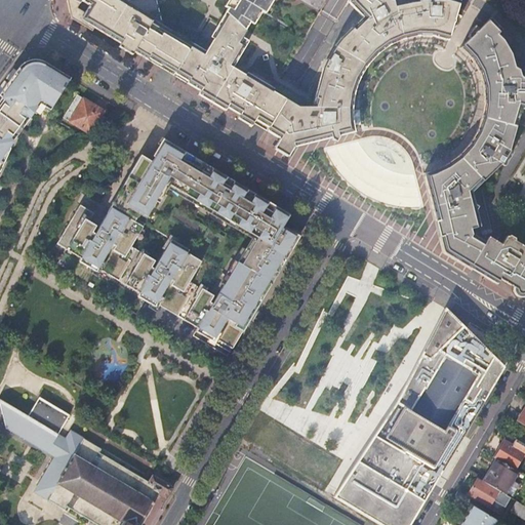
[(173,76),(175,73),(193,44),(163,27),(158,5),(156,0),(68,0),(69,1),(74,19),(93,32),(95,29),(121,43),(119,47),(132,55),(135,52),(169,73),(173,76)]
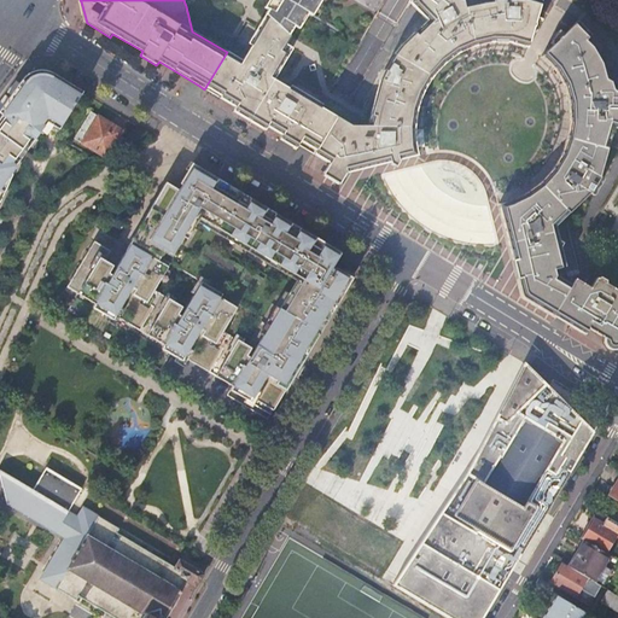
[(269,0),(264,9),(268,11),(266,15),(290,34),(295,28),(297,29),(298,30),(308,15),(312,17),(313,16),(321,1),(320,0),(269,0)]
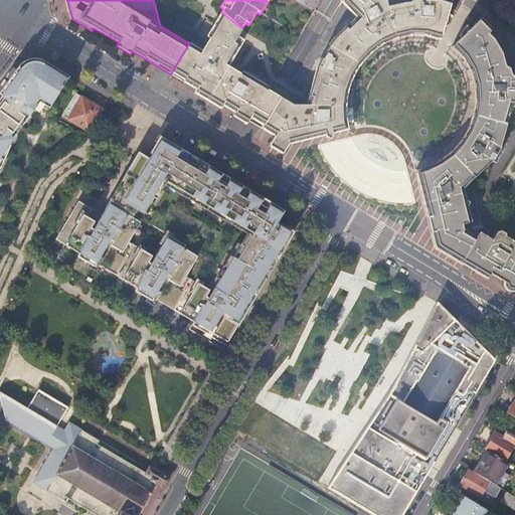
[(410,0),(411,1),(388,5),(387,0),(343,0),(342,2),(350,10),(356,17),(335,37),(329,45),(321,58),(317,69),(315,74),(306,106),(294,105),(275,137),(269,146),(283,154),(288,145),(289,145),(348,130),(348,126),(346,120),(346,104),(348,91),(352,79),(358,68),(370,53),(382,45),(396,38),(410,35),(424,36),(440,40),(441,36),(444,27),(448,14),(452,0),(451,0),(410,0)]
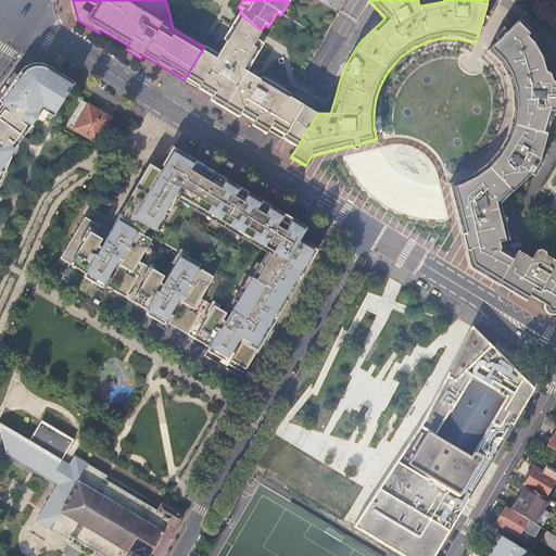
[(204,47),(186,77),(184,80),(212,97),(210,100),(238,117),(241,114),(254,122),(252,125),(266,134),(268,130),(277,136),(297,148),(317,113),(316,113),(289,97),(290,95),(286,91),(264,78),(262,77),(261,80),(254,77),(247,72),(264,43),(257,40),(258,38),(262,33),(261,30),(239,13),(234,23),(224,39),(227,41),(218,54),(204,47)]
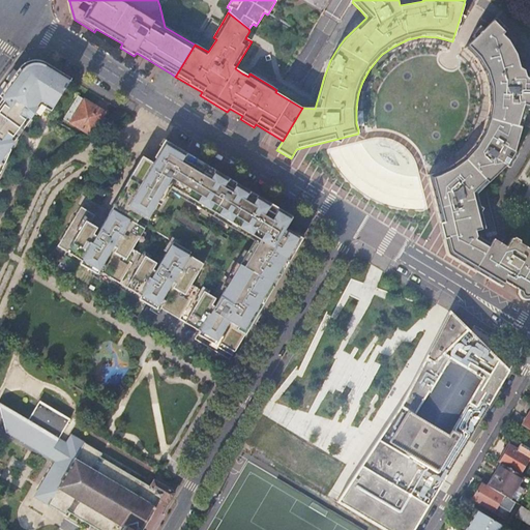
[(465,18),(461,15),(457,28),(459,28),(465,18)]
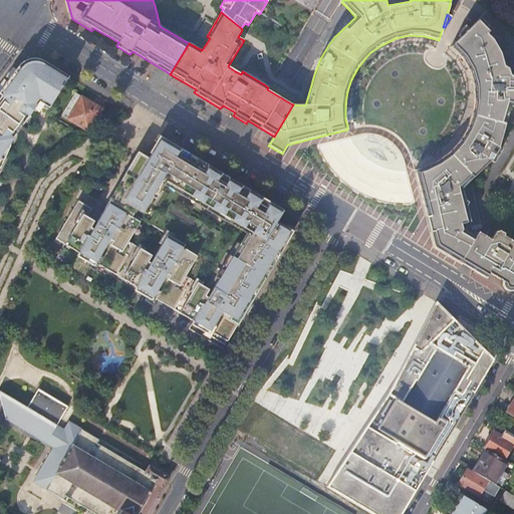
[(426,215),(434,246),(460,262),(462,259),(475,237),(462,229),(461,225),(470,222),(462,188),(490,161),(494,163),(502,150),(498,148),(505,124),(510,106),(513,106),(513,72),(510,74),(508,68),(505,66),(500,51),(487,32),(491,28),(480,16),(470,27),(460,36),(453,43),(450,46),(461,57),(470,71),(473,87),(473,90),(474,101),(473,106),(472,113),(471,115),(470,119),(467,127),(461,138),(455,145),(454,147),(447,154),(438,160),(436,161),(424,167),(417,169),(415,169),(416,173),(426,215)]
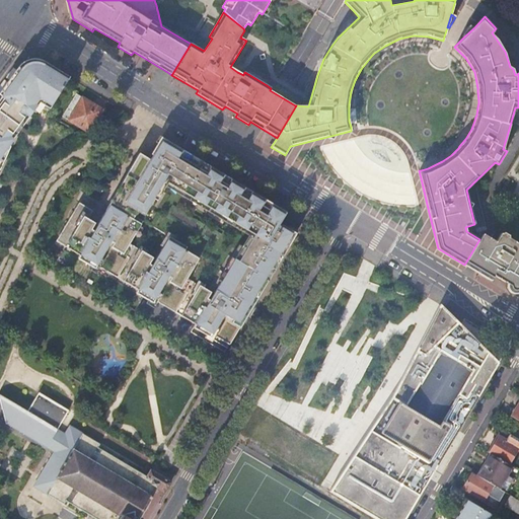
[(462,34),(464,36),(474,27),(469,24),(462,34)]
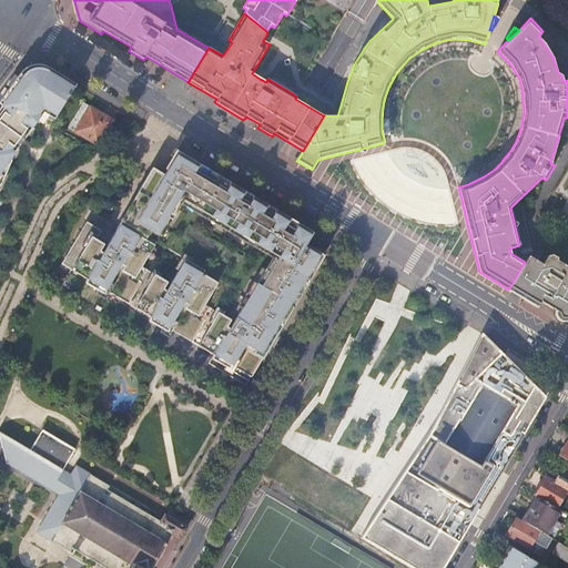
[(20,74),(21,74),(33,72),(48,69),(49,68),(47,67),(44,66),(41,64),(38,64),(34,64),(31,64),(29,66),(26,68),(23,70),(20,74)]
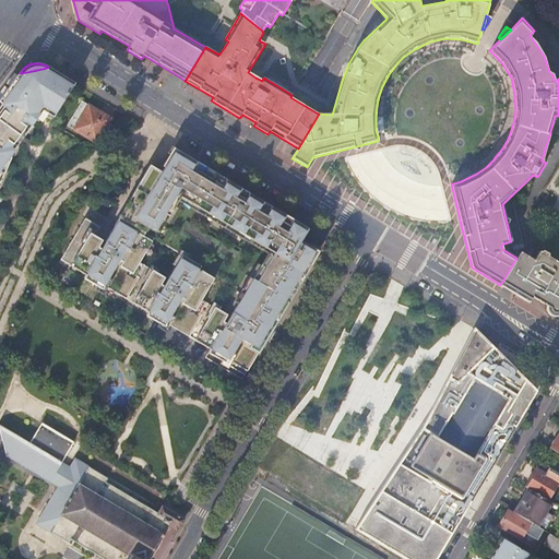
[(0,180),(10,157),(8,156),(19,143),(20,140),(22,138),(35,119),(38,121),(42,118),(44,117),(47,117),(51,119),(52,116),(54,116),(72,85),(72,86),(74,83),(72,81),(71,82),(52,71),(49,69),(50,68),(48,67),(47,68),(33,71),(21,73),(20,73),(19,75),(20,76),(12,87),(10,86),(9,88),(10,90),(2,100),(1,99),(0,99),(0,102),(1,103),(0,103),(0,180)]
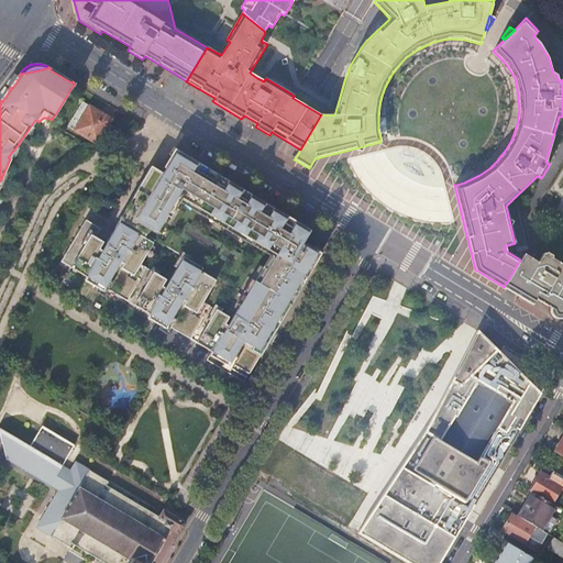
[(294,96),(293,98),(320,114),(321,114),(327,107),(330,109),(333,103),(323,96),(319,94),(309,87),(302,81),(299,86),(294,96)]
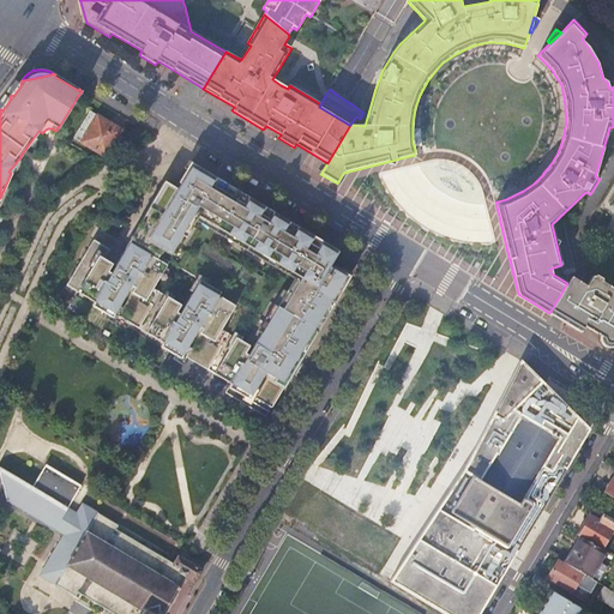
[(90,110),(73,137),(104,156),(121,130),(90,110)]
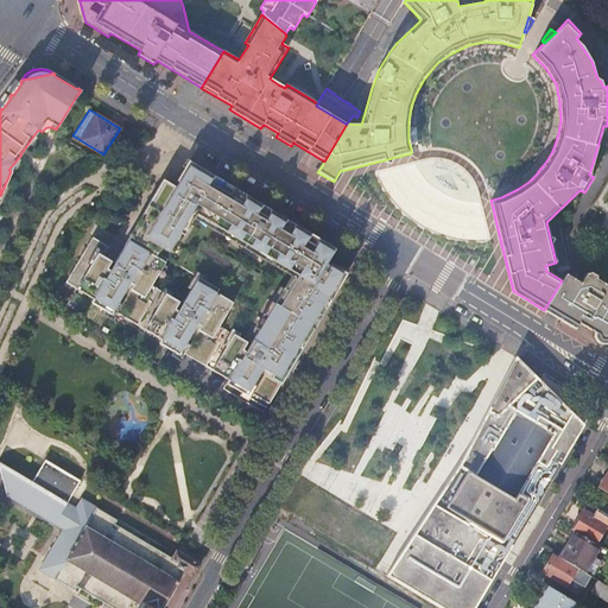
[(175,348),(184,354),(229,380),(227,384),(241,392),(244,388),(270,404),(283,380),(263,368),(270,356),(277,360),(274,363),(289,372),(289,371),(291,368),(287,366),(292,356),(308,330),(311,333),(347,273),(330,264),(328,261),(327,261),(335,248),(315,236),(295,225),(240,191),(234,188),(213,223),(202,216),(222,183),(223,182),(189,160),(175,187),(164,179),(114,264),(112,261),(111,261),(106,268),(99,264),(103,257),(109,247),(93,238),(87,247),(84,246),(81,252),(83,253),(78,260),(77,259),(76,261),(77,263),(65,283),(93,299),(90,303),(105,311),(107,308),(160,340),(159,343),(168,348),(172,352),(175,348)]
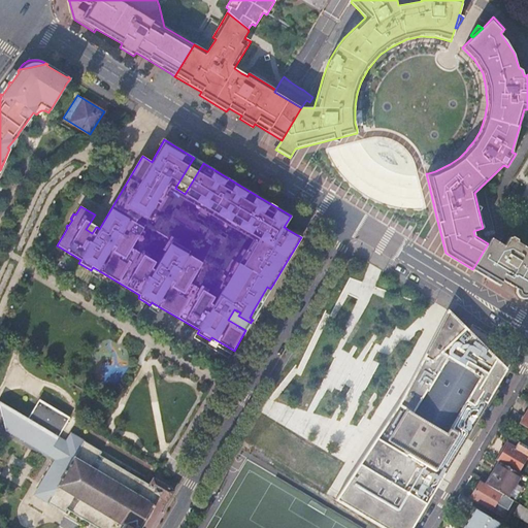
[(199,160),(194,158),(193,159),(175,188),(185,194),(203,163),(199,160)]
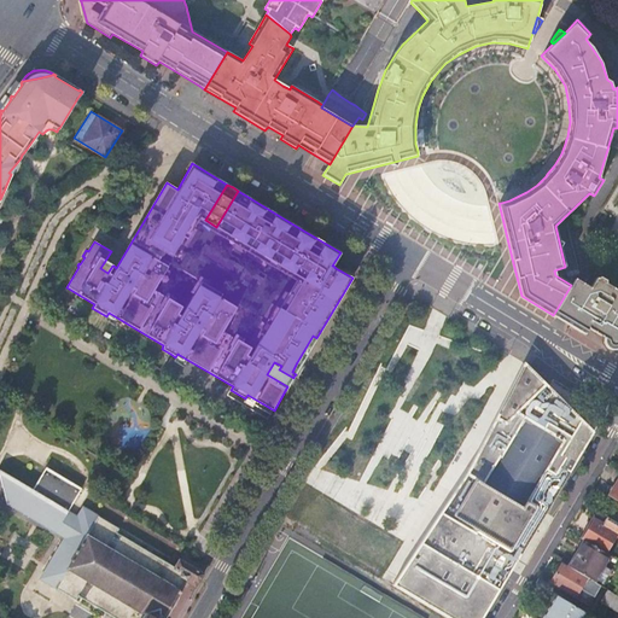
[(112,266),(105,261),(100,268),(108,273),(112,266)]
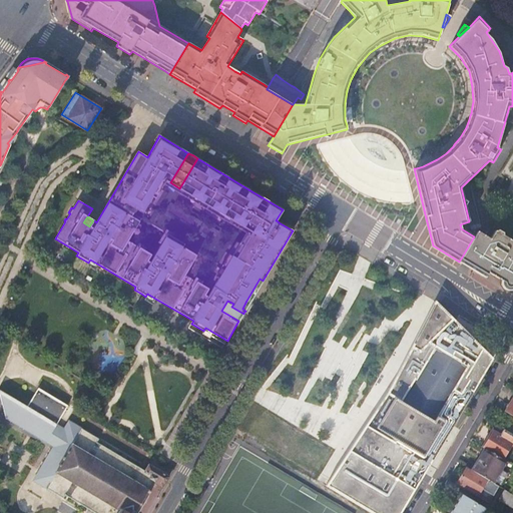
[(461,259),(459,262),(466,266),(485,278),(487,275),(488,274),(498,280),(499,279),(500,280),(500,279),(502,280),(502,284),(503,288),(506,291),(509,291),(512,291),(512,290),(512,241),(495,230),(490,239),(484,235),(477,231),(474,236),(461,259)]
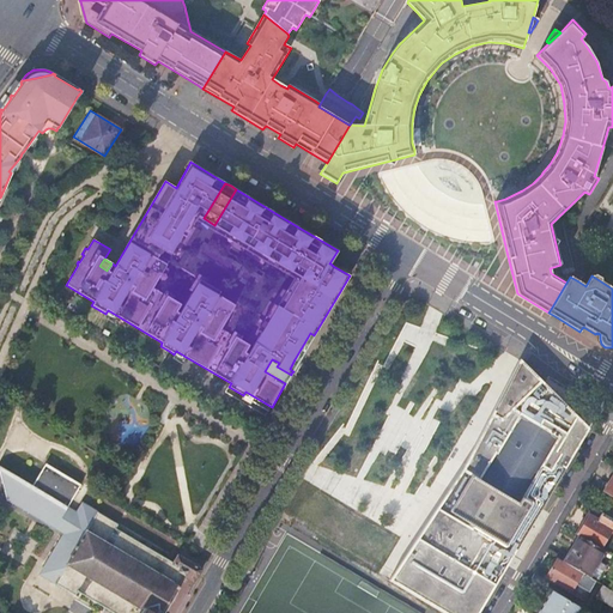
[(279,363),(272,359),(265,371),(285,383),(291,375),(277,366),(279,363)]
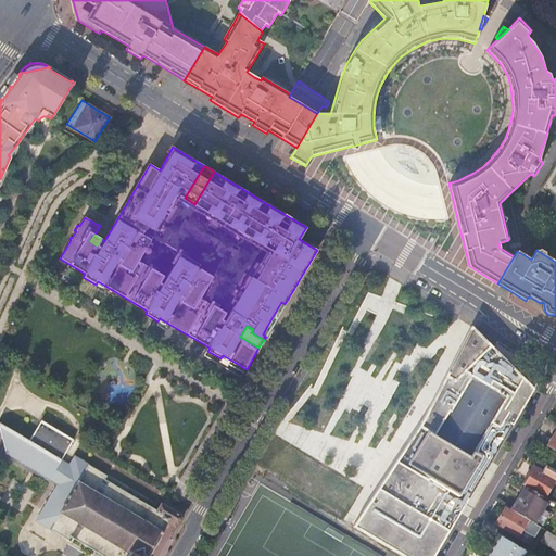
[(388,467),(353,527),(402,555),(432,555),(534,390),(514,369),(470,327),(417,417),(388,467)]
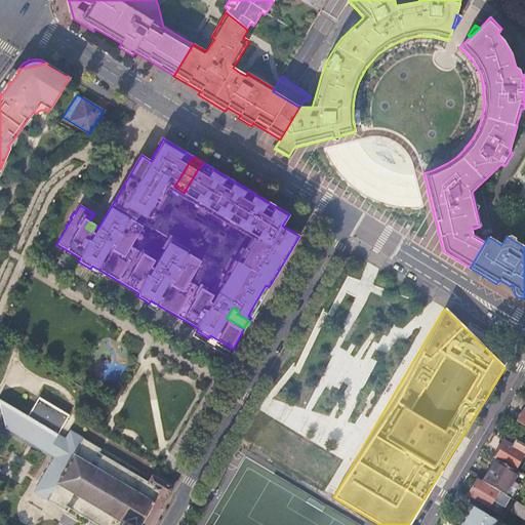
[(0,402),(6,429),(54,457),(66,439),(62,437),(58,435),(64,427),(71,414),(40,396),(29,414),(0,397),(0,402)]
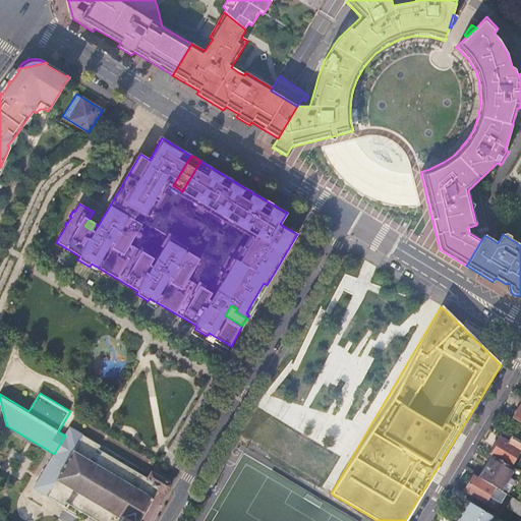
[(165,496),(172,484),(151,471),(148,478),(140,474),(140,472),(139,471),(135,469),(133,470),(128,467),(128,464),(123,462),(121,462),(116,460),(117,458),(111,455),(110,456),(99,449),(101,446),(70,427),(65,436),(54,454),(37,483),(34,482),(31,488),(34,490),(35,488),(64,506),(66,503),(77,509),(77,511),(77,512),(82,514),(84,514),(90,516),(91,519),(93,520),(95,520),(97,520),(141,520),(147,514),(153,504),(152,503),(154,499),(153,497),(157,490),(165,496)]
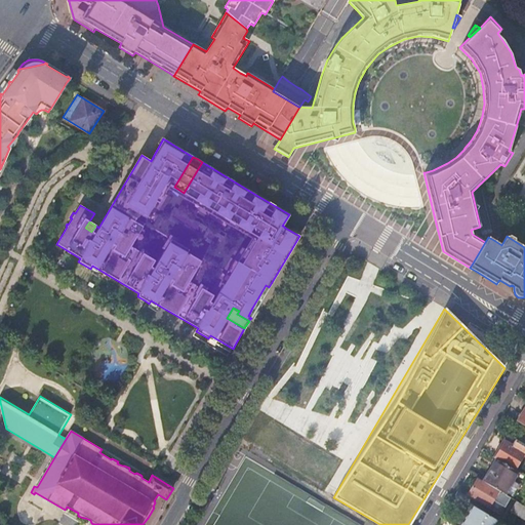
[(524,444),(516,439),(512,445),(502,440),(493,456),(497,458),(514,469),(523,455),(524,456),(524,444)]
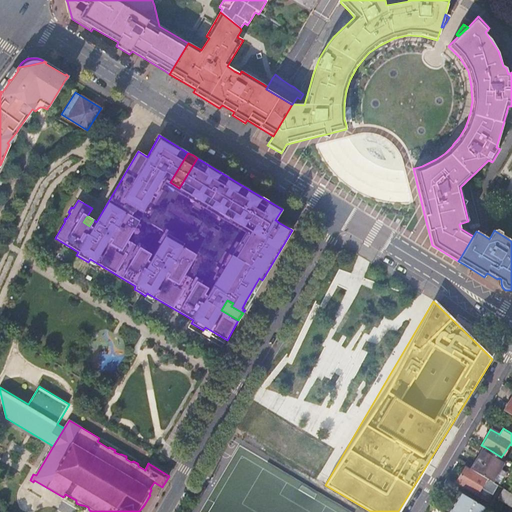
[(501,457),(485,447),(471,469),(486,478),(491,481),(498,470),(504,459),(501,457)]
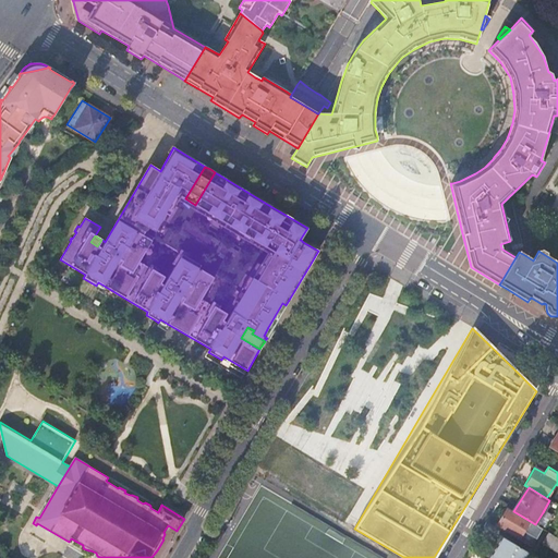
[(513,511),(507,508),(497,525),(532,547),(543,529),(535,524),(530,521),(513,511)]
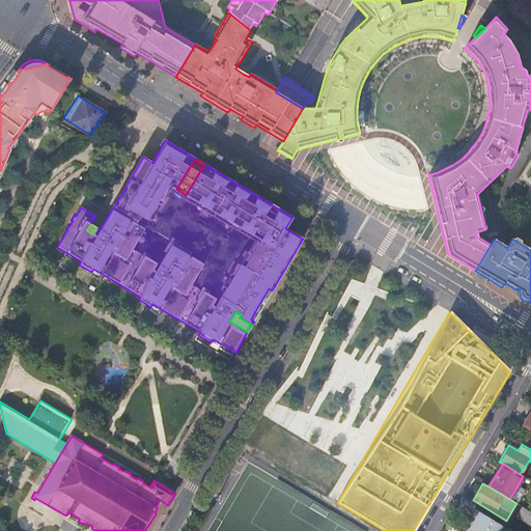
[(524,492),(516,487),(509,499),(518,504),(524,492)]
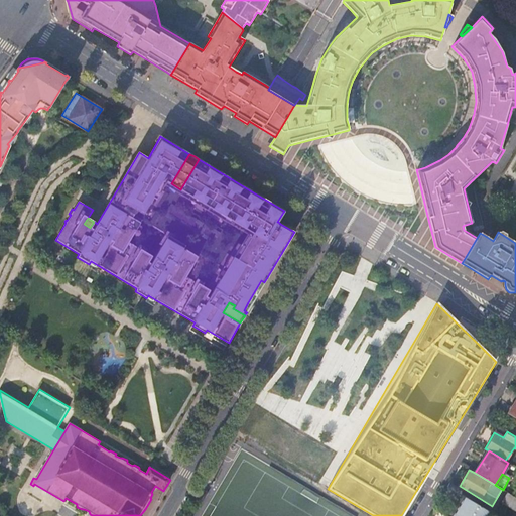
[(515,511),(515,497),(507,492),(501,502),(515,511)]
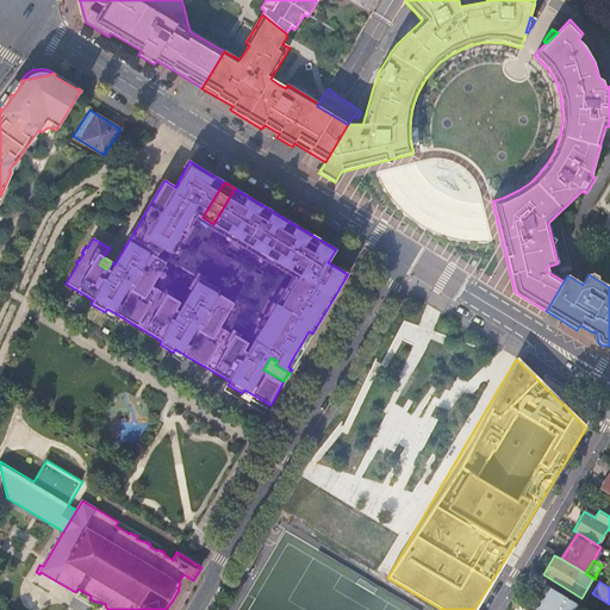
[(576,609),(579,605),(548,587),(534,609),(576,609)]
